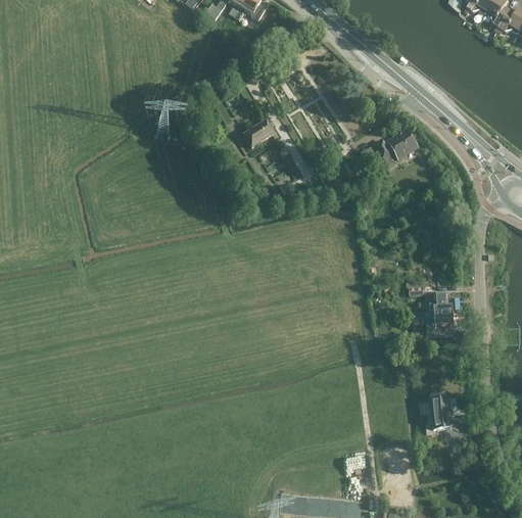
[(210,12),(217,4),(209,0),(203,8),(210,12)]
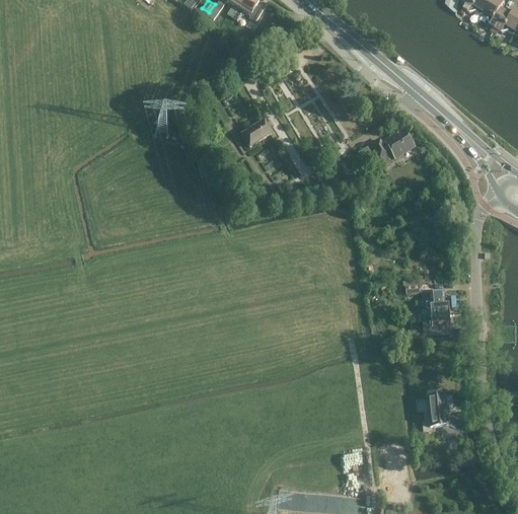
[(214,16),(226,0),(218,0),(215,4),(209,12),(214,16)]
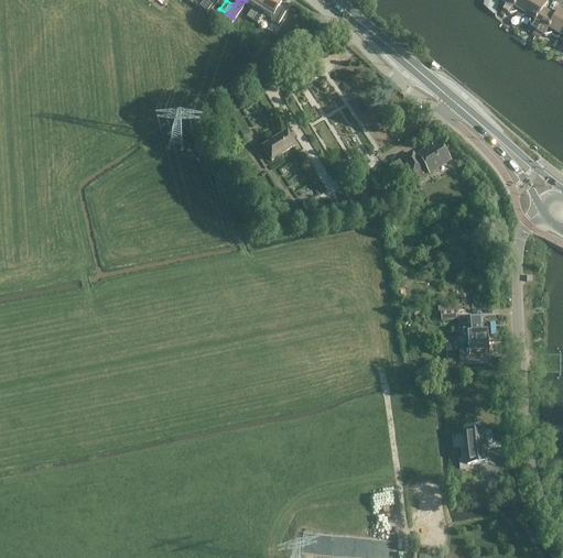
[(253,15),(262,0),(250,0),(253,2),(248,12),(253,15)]
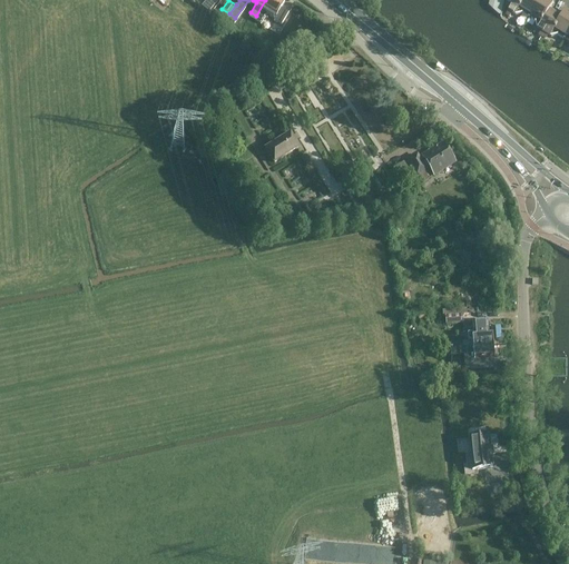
[(290,8),(282,3),(284,0),(265,0),(256,16),(262,19),(268,9),(275,13),(275,16),(282,20),(290,8)]
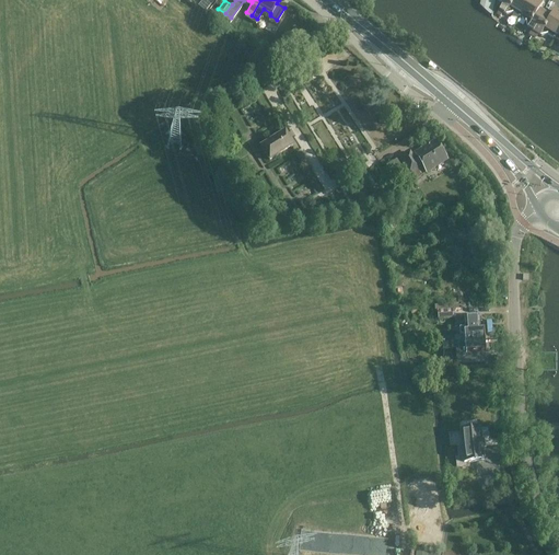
[(521,13),(528,0),(503,0),(498,10),(501,12),(503,8),(508,10),(514,9),(521,13)]
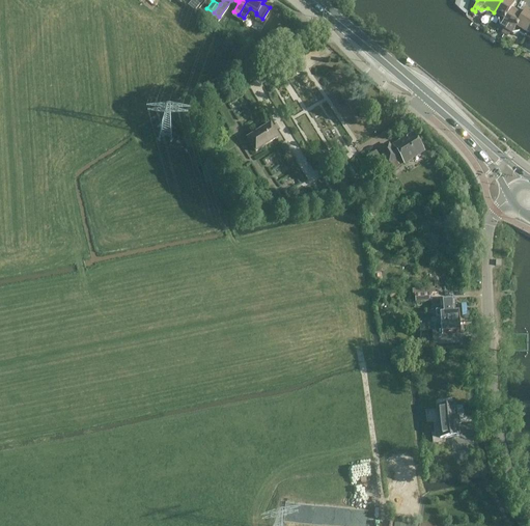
[(506,29),(519,8),(513,5),(515,0),(501,0),(494,12),(500,16),(501,22),(505,24),(503,28),(506,29)]
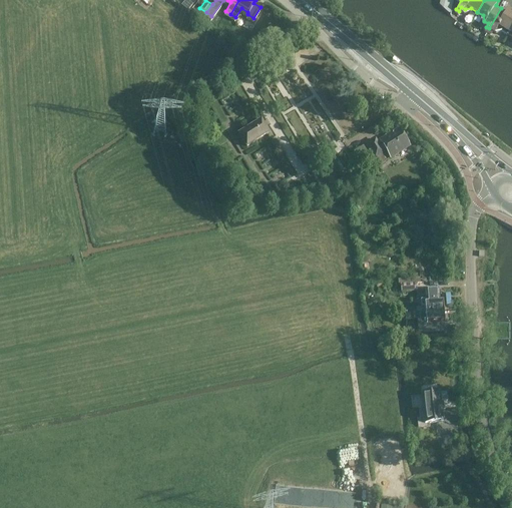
[(509,31),(511,26),(511,6),(510,5),(506,11),(501,8),(489,28),(491,30),(493,27),(497,29),(503,27),(509,31)]
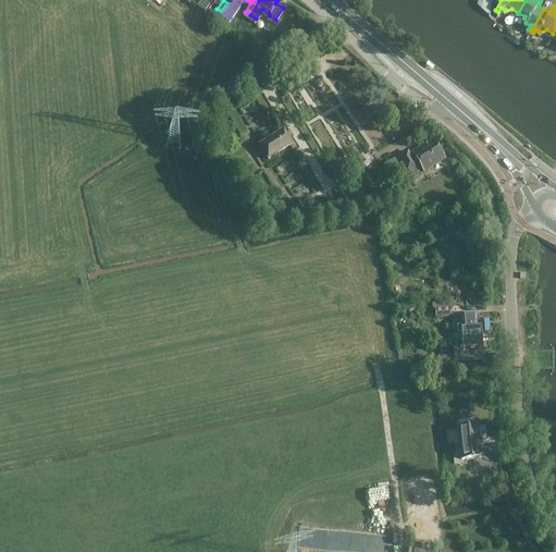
[(291,140),(282,127),(285,125),(284,125),(260,140),(269,155),(294,139),(293,138),(291,140)]
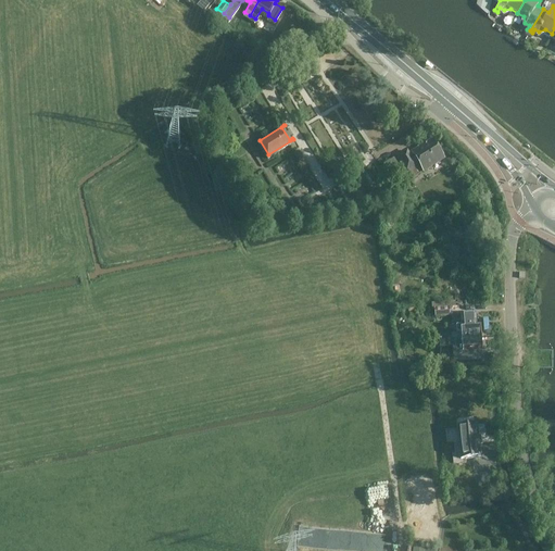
[(444,154),(433,136),(413,148),(424,166),(444,154)]
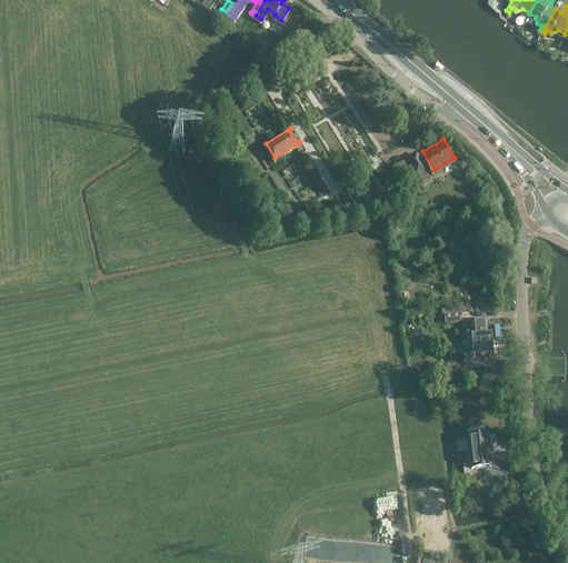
[(432,172),(419,150),(418,149),(407,156),(421,179),(422,178),(432,172)]
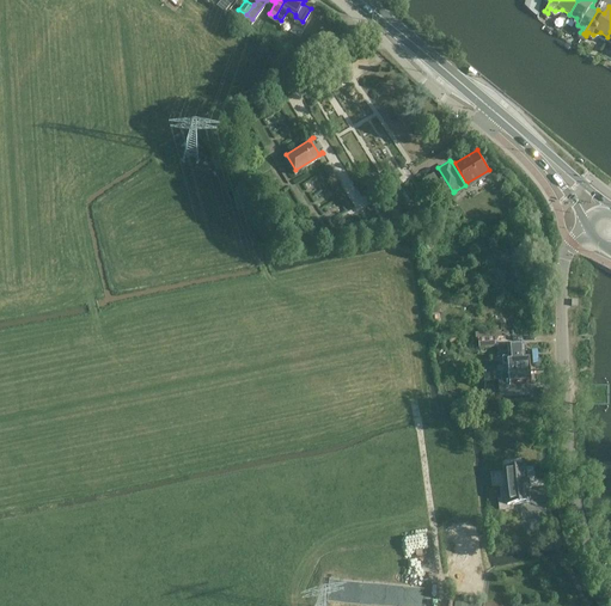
[(445,189),(434,171),(432,172),(431,172),(427,175),(427,176),(425,177),(435,195),(445,189)]
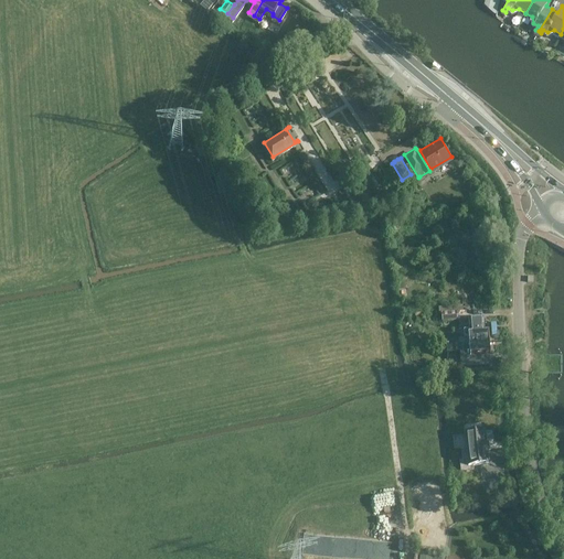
[(458,314),(457,301),(442,302),(443,315),(458,314)]
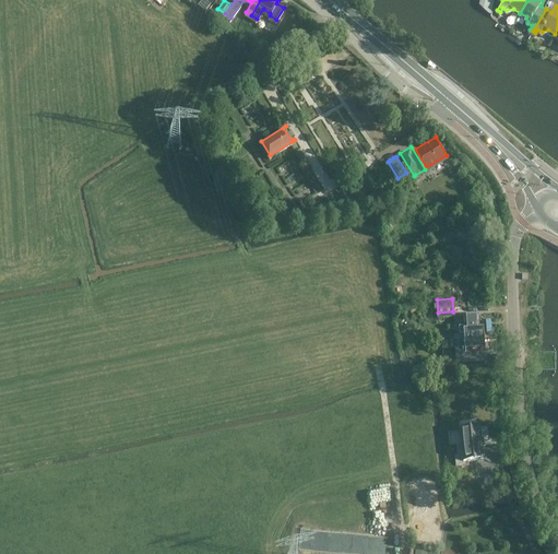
[(460,322),(461,336),(461,337),(484,334),(483,320),(479,320),(478,310),(478,309),(464,311),(464,322),(460,322)]
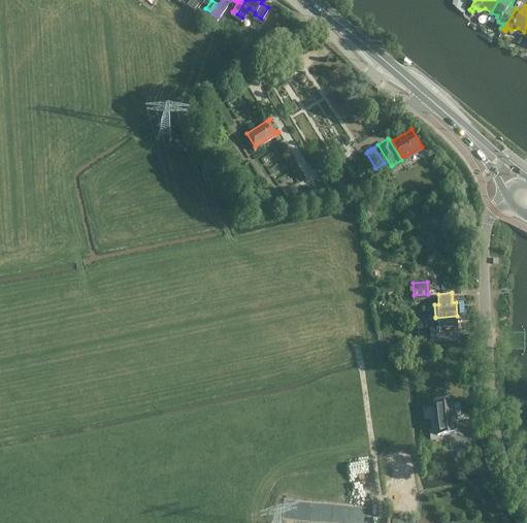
[(419,325),(433,324),(434,340),(457,338),(457,331),(454,331),(454,328),(458,328),(457,316),(435,318),(435,317),(418,319),(419,325)]
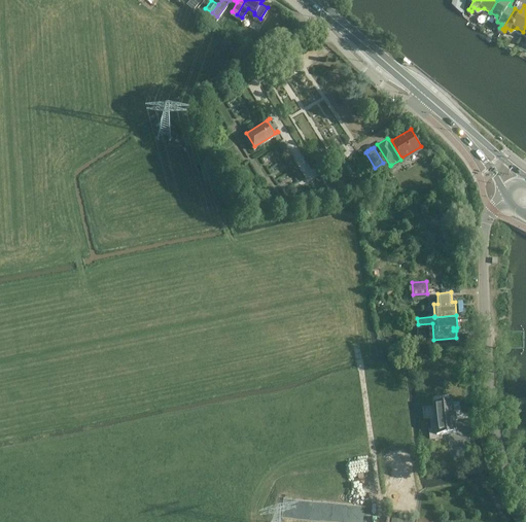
[(437,430),(456,428),(453,397),(433,401),(437,430)]
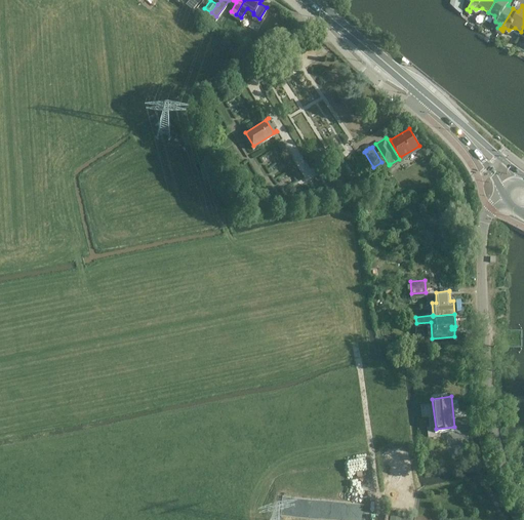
[(393,510),(393,519),(415,519),(415,511),(393,510)]
